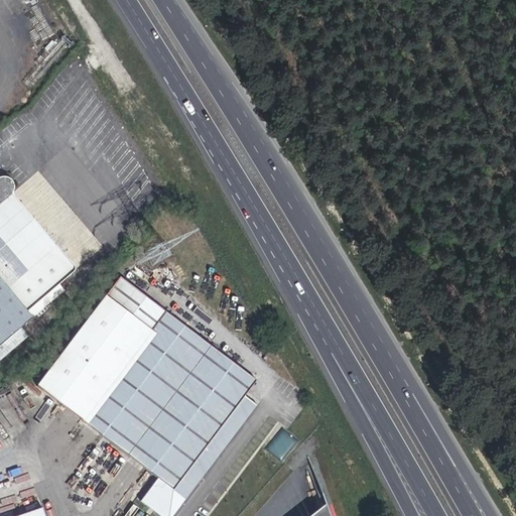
[(60,285),(73,274),(10,199),(15,195),(16,188),(12,180),(7,176),(1,177),(0,177),(0,359),(28,336),(21,328),(66,291),(60,285)]
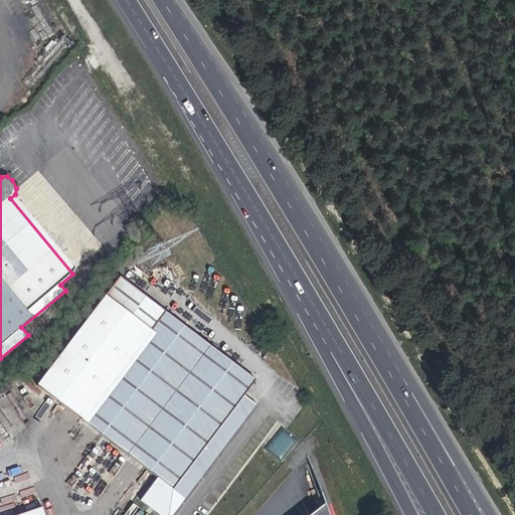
[(77,271),(15,194),(10,198),(72,274),(77,271)]
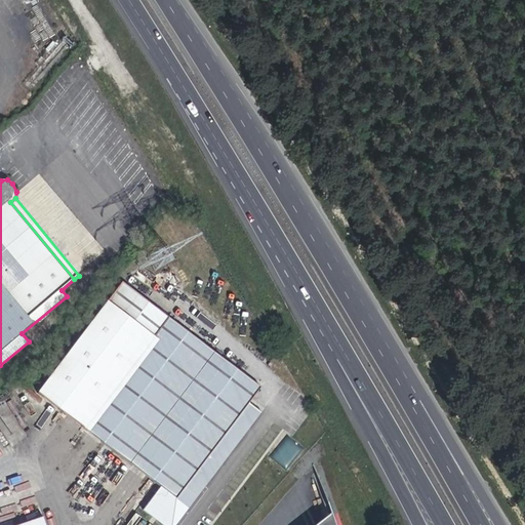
[(40,393),(163,486),(145,511),(163,524),(175,524),(264,409),(250,400),(261,385),(124,281),(40,393)]
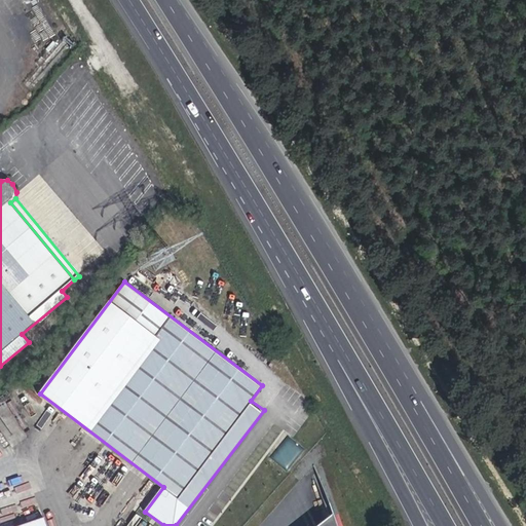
[(272,457),(289,470),(305,447),(288,435),(272,457)]
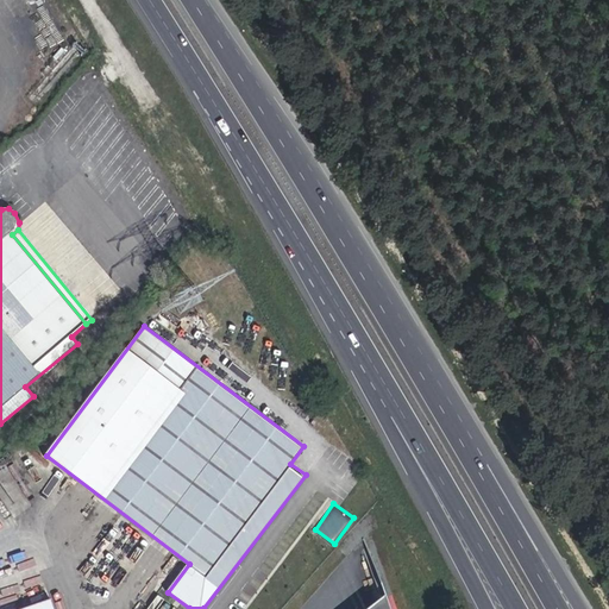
[(391,608),(388,597),(371,608),(391,608)]
